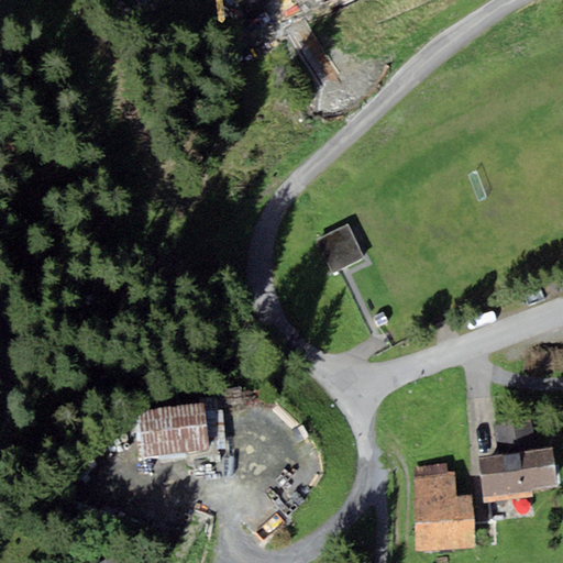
[(362,258),(348,225),(316,239),(331,272),(362,258)]
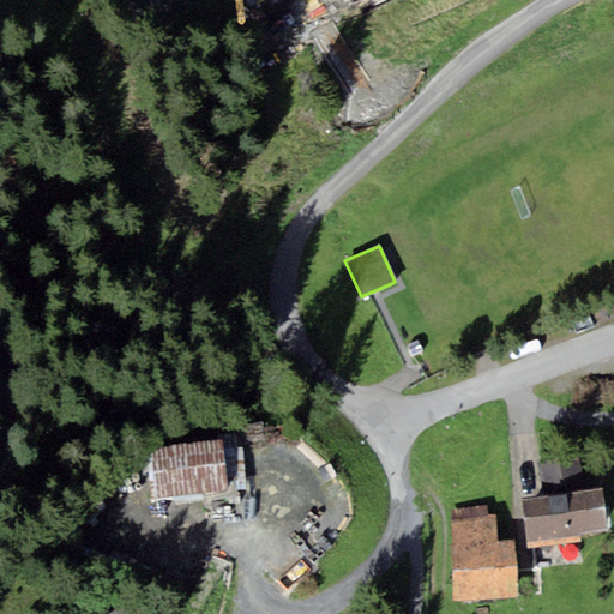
[(216,440),(151,447),(157,499),(204,493),(205,503),(251,498),(242,429),(215,433),(216,440)]
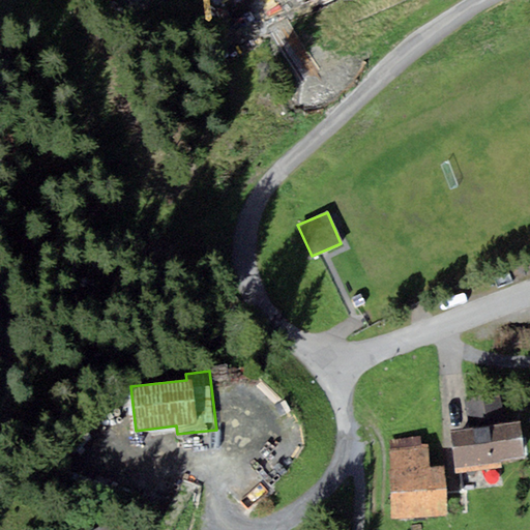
[(468,428),(451,430),(458,474),(501,468),(500,460),(526,457),(521,420),(505,422),(501,396),(465,402),(468,428)]
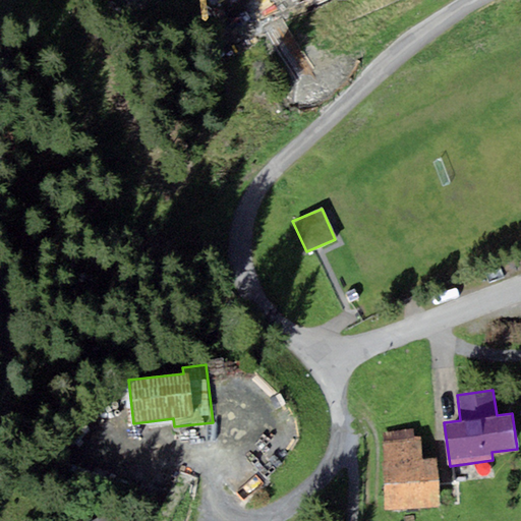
[(385,510),(440,507),(437,458),(422,459),(420,437),(415,437),(415,429),(383,431),(385,463),(382,463),(385,510)]
